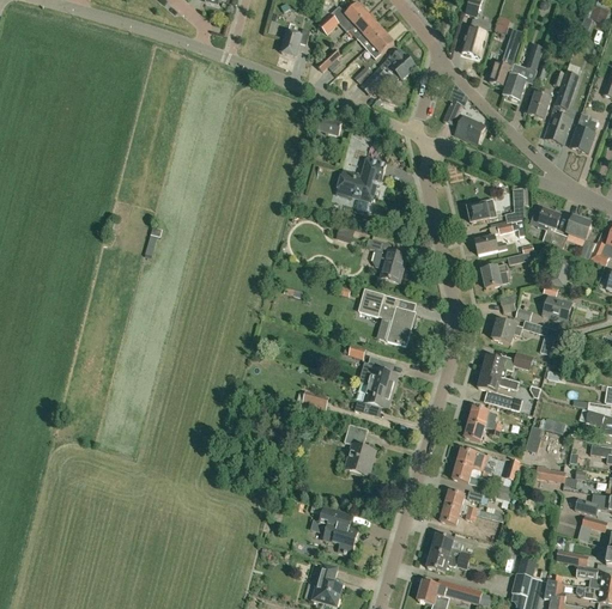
[(477,16),(480,0),(467,0),(464,12),(477,16)]
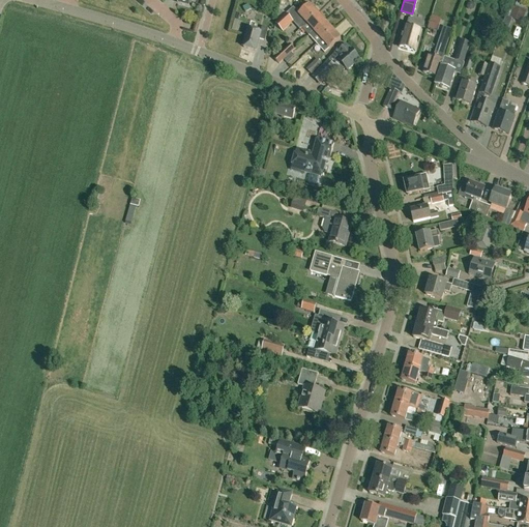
[(299,26),(317,10),(309,1),(298,11),(292,4),(285,11),(274,21),(282,28),(290,20),(292,19),(299,26)]
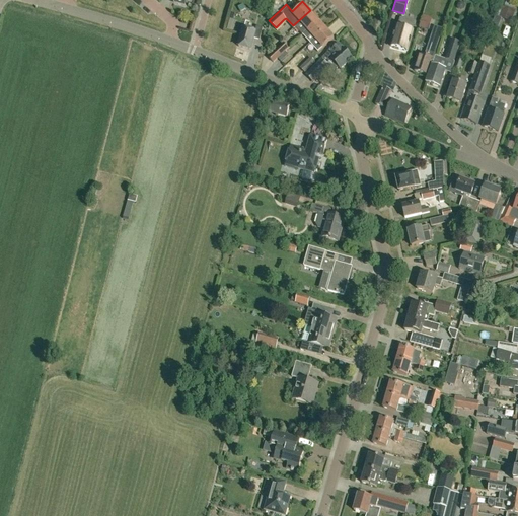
[(502,3),(499,14),(511,18),(514,7),(502,3)]
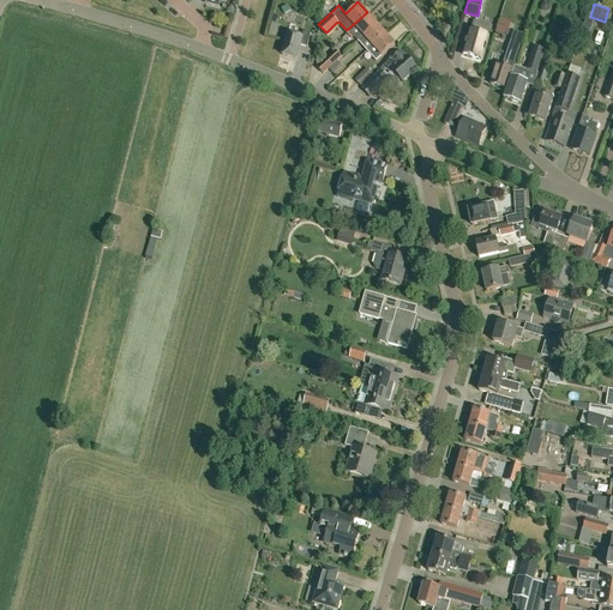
[(358,38),(376,22),(367,12),(347,30),(347,31),(349,29),(358,38)]
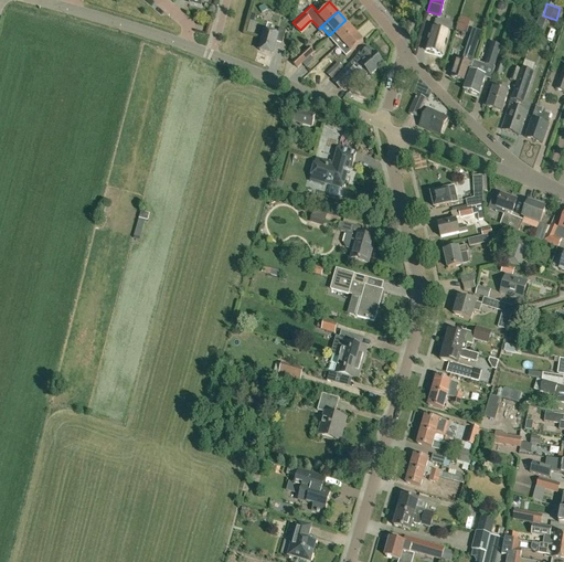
[(459,33),(460,29),(467,31),(471,18),(459,14),(455,32),(459,33)]
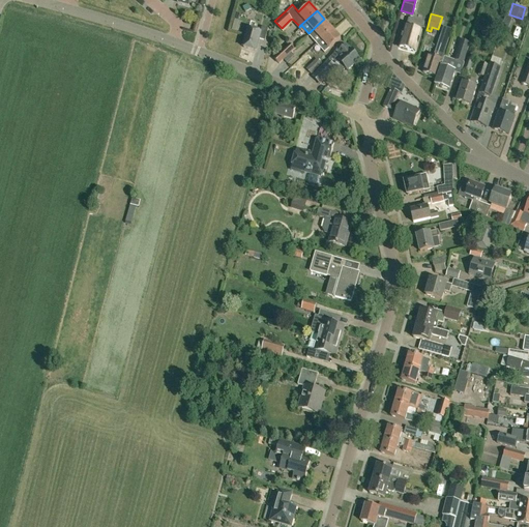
[(408,17),(406,26),(404,25),(399,45),(414,50),(422,20),(408,17)]
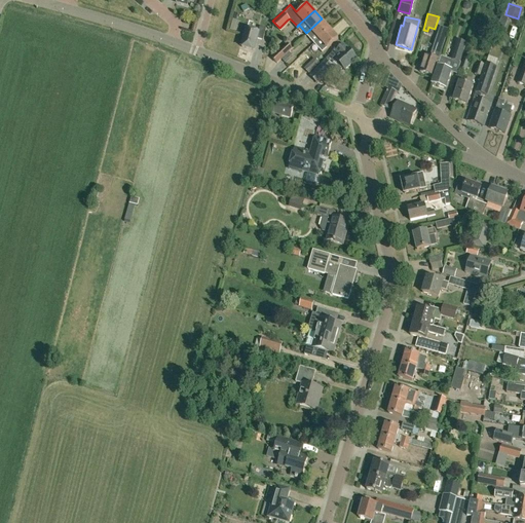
[(313,41),(330,27),(322,19),(306,33),(309,36),(314,32),(317,36),(313,40),(313,41)]
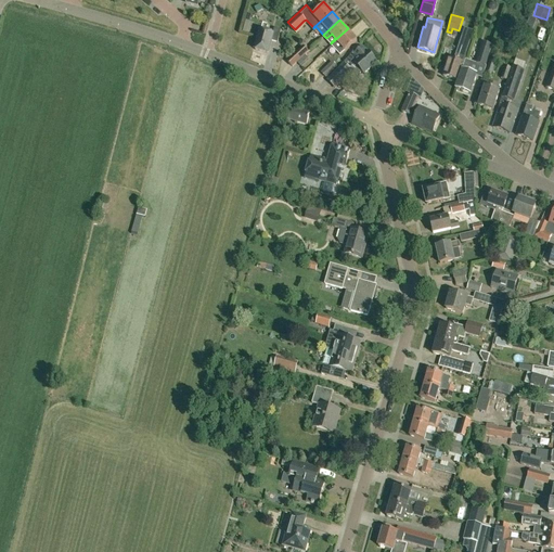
[(277,39),(281,27),(273,24),(272,30),(259,27),(254,46),(266,49),(270,37),(277,39)]
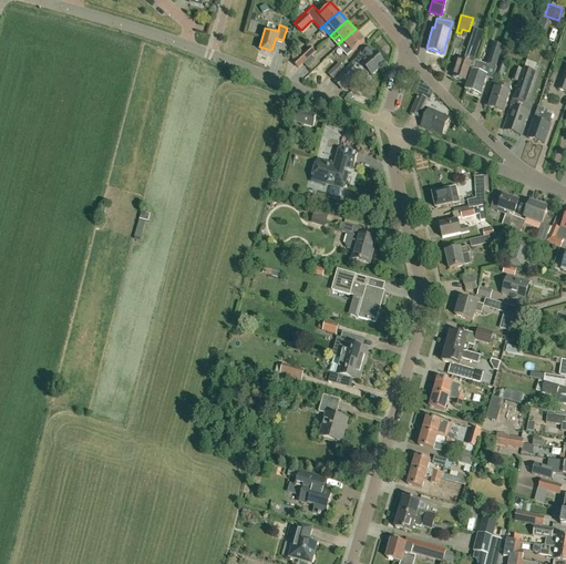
[(347,53),(363,38),(356,29),(338,44),(347,53)]
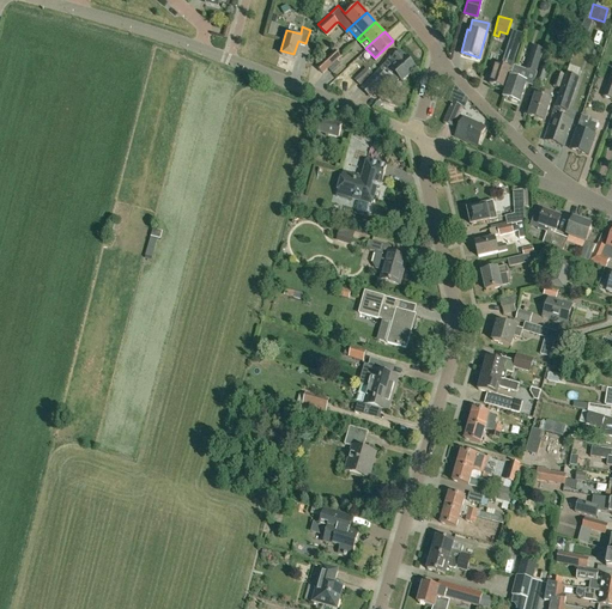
[(534,71),(543,47),(533,44),(525,67),(529,68),(534,71)]
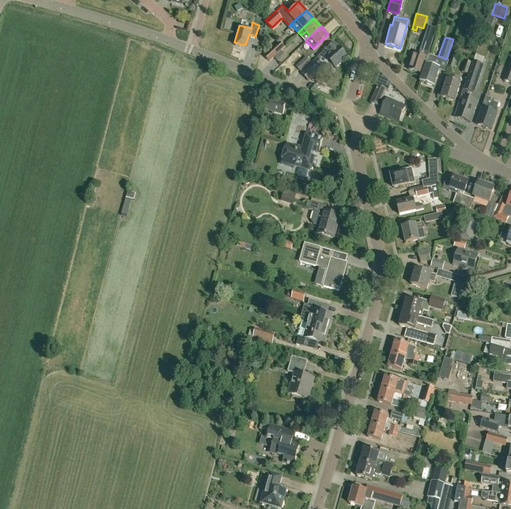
[(280,48),(283,45),(278,40),(264,53),(268,58),(280,48)]
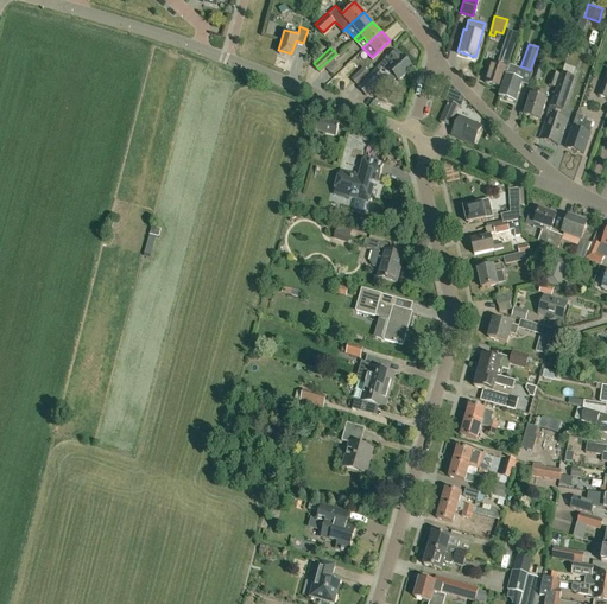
[(400,52),(396,48),(387,55),(385,53),(380,61),(377,65),(358,83),(366,93),(380,78),(385,83),(394,75),(398,77),(412,64),(402,52),(400,52)]
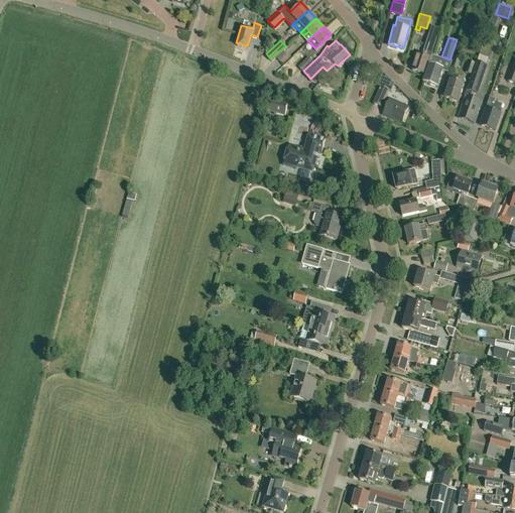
[(429,48),(423,46),(421,52),(416,50),(411,68),(424,72),(432,47),(429,46),(429,48)]
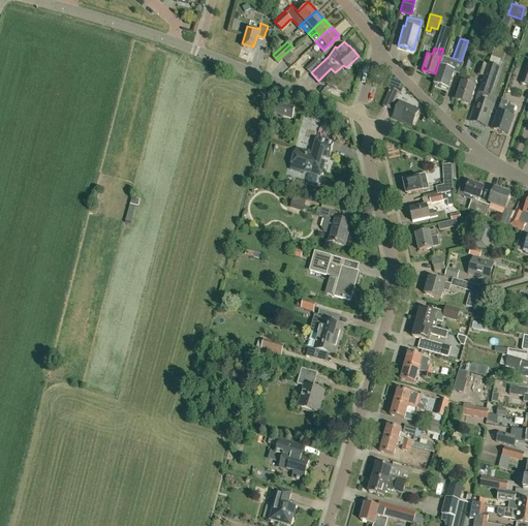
[(282,57),(285,60),(292,53),(289,50),(282,57)]
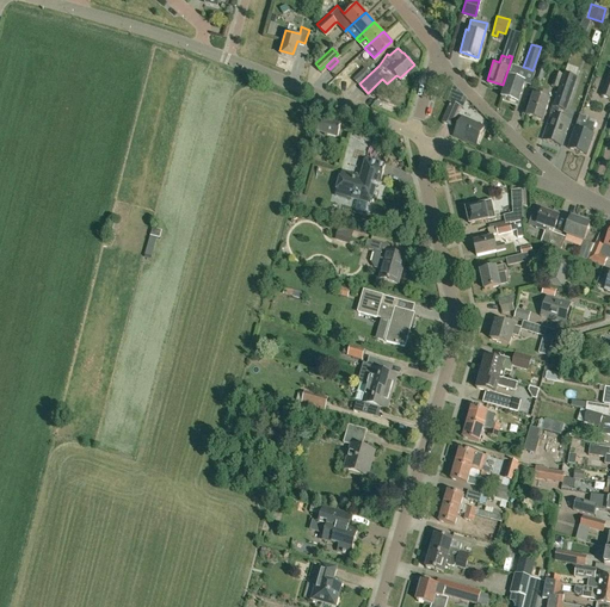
[(517,99),(524,79),(528,68),(523,67),(518,64),(511,62),(500,94),(517,99)]
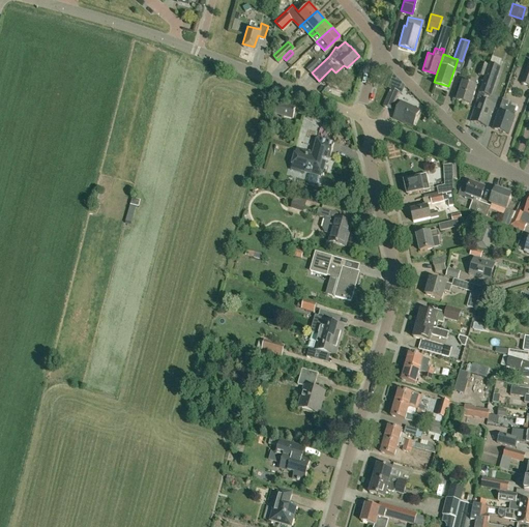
[(469,69),(473,57),(466,55),(462,67),(469,69)]
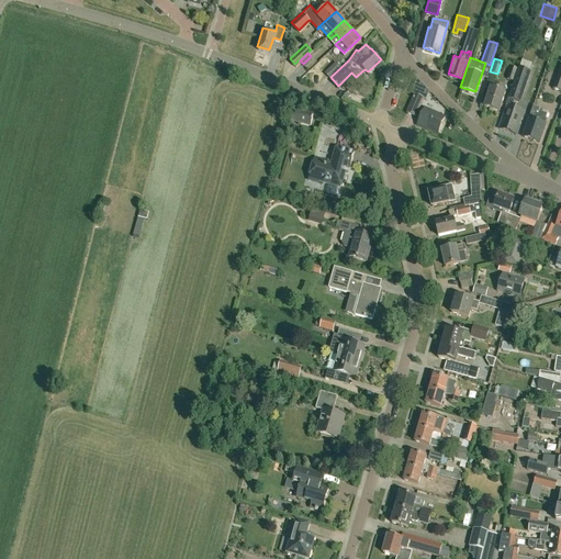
[(336,59),(325,70),(329,75),(340,64),(336,59)]
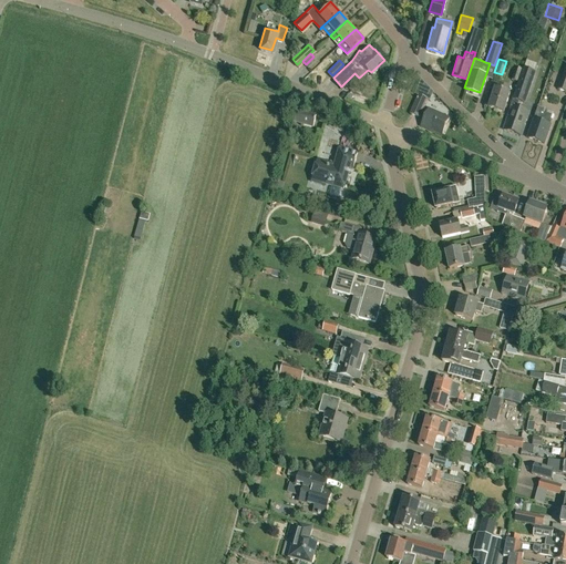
[(517,79),(522,67),(514,64),(510,77),(517,79)]
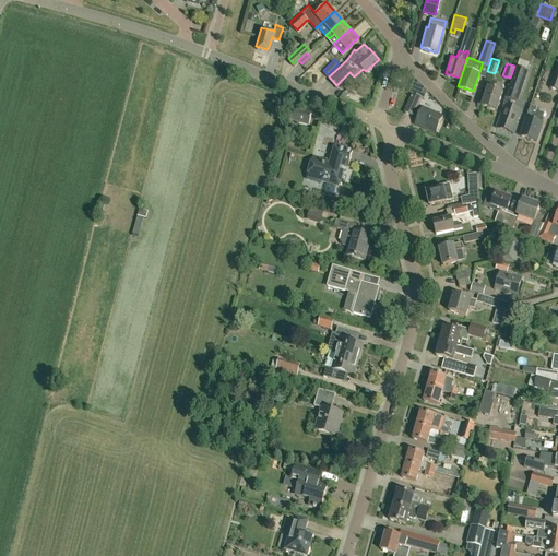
[(515,98),(525,69),(515,66),(495,125),(513,130),(521,107),(508,103),(510,96),(515,98)]
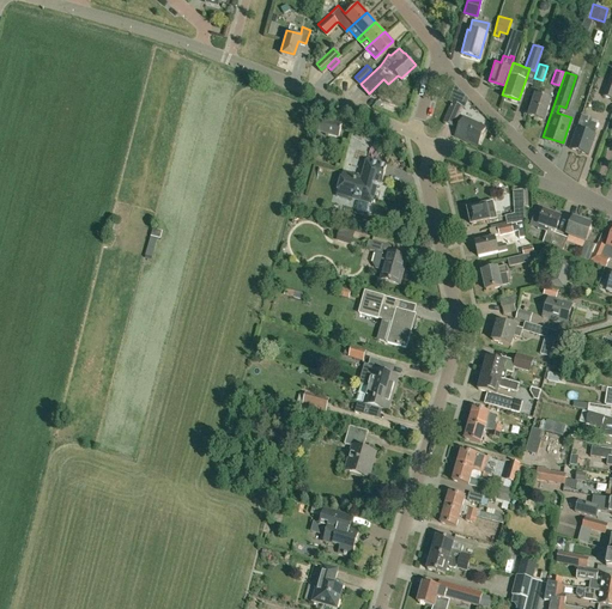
[(549,96),(550,90),(539,86),(537,92),(534,91),(528,113),(544,117),(551,97),(549,96)]
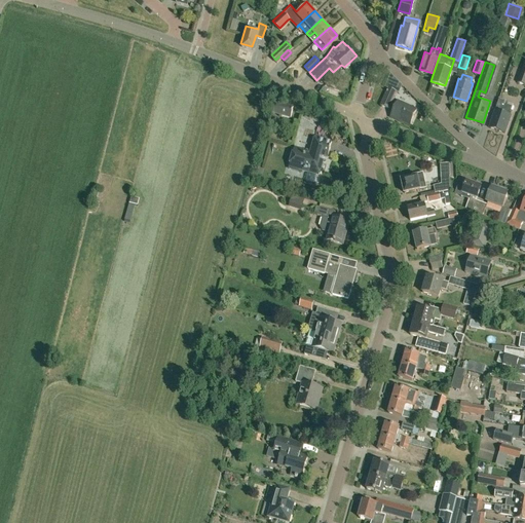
[(387,106),(396,88),(386,85),(379,103),(387,106)]
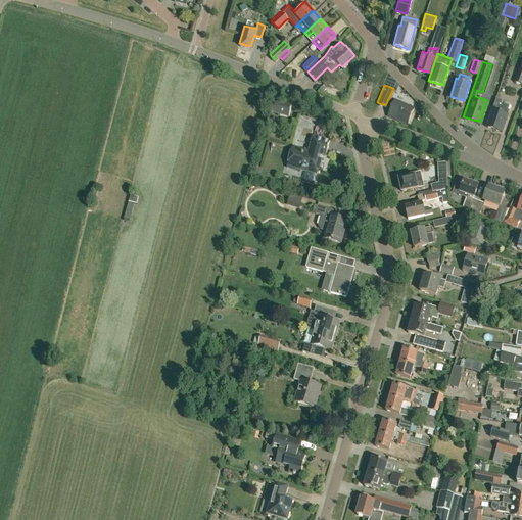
[(506,113),(507,109),(508,108),(509,108),(511,104),(510,102),(504,100),(505,99),(495,96),(495,98),(486,124),(501,129),(506,113)]
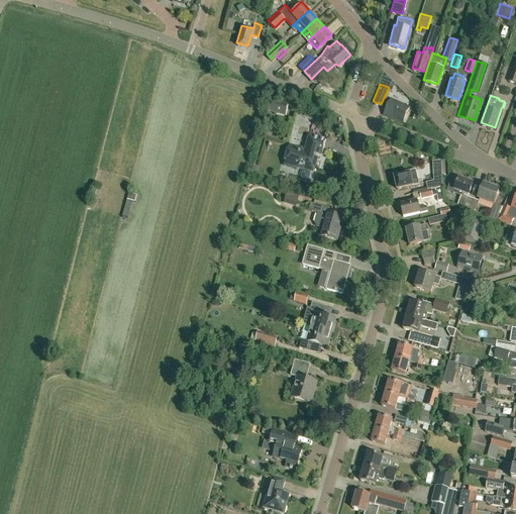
[(285,113),(288,102),(278,99),(278,98),(270,96),(266,107),(285,113)]
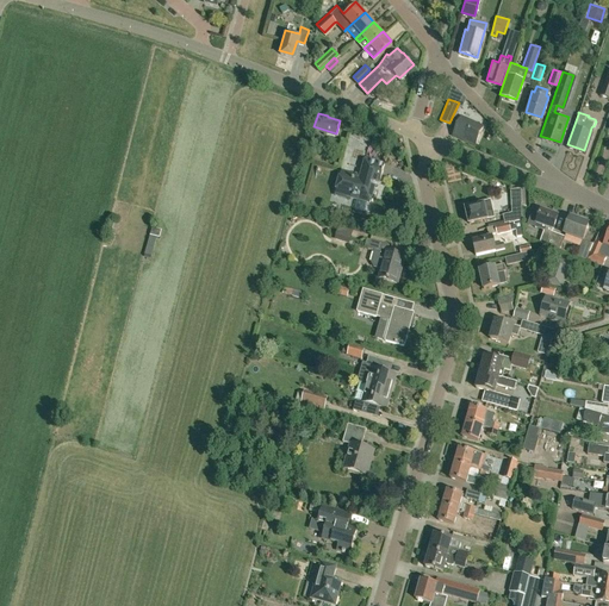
[(473,143),(483,123),(460,113),(452,133),(473,143)]
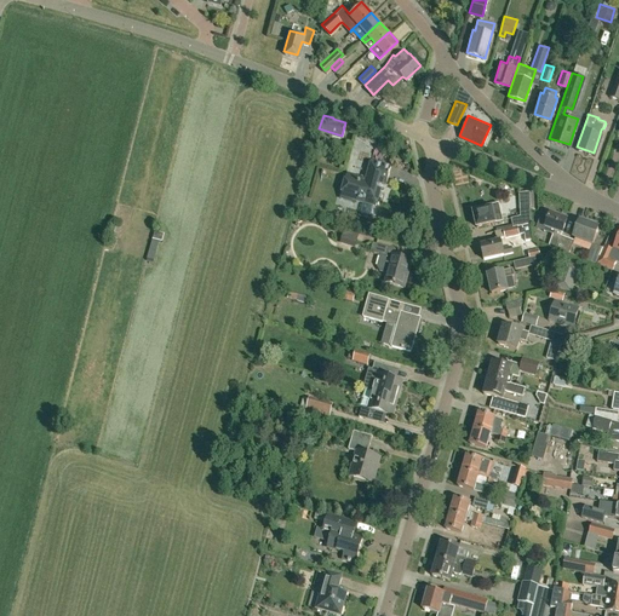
[(364,148),(366,139),(360,138),(359,144),(353,143),(348,165),(354,166),(357,147),(364,148)]
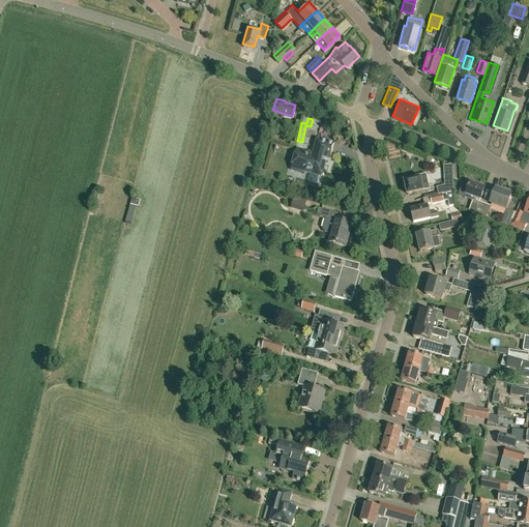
[(321,174),(322,167),(325,168),(326,163),(324,163),(326,153),(329,154),(333,141),(316,136),(312,150),(295,145),(291,163),(301,166),(300,168),(310,171),(307,179),(316,181),(318,173),(321,174)]
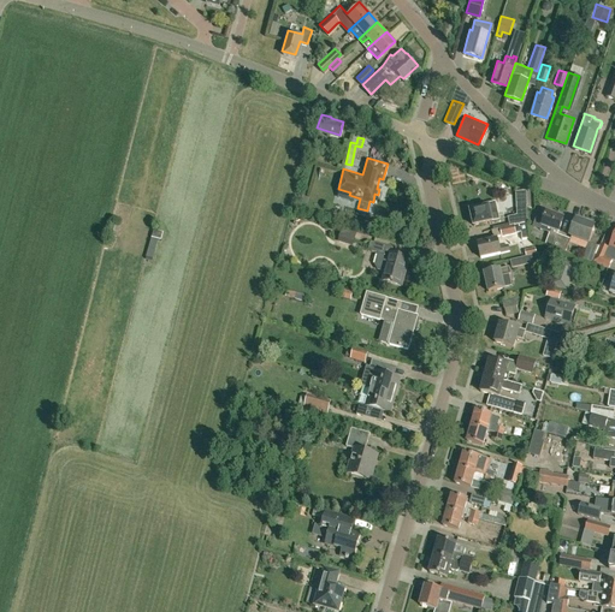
[(469,208),(471,217),(472,223),(498,217),(495,198),(484,201),(484,203),(469,208)]
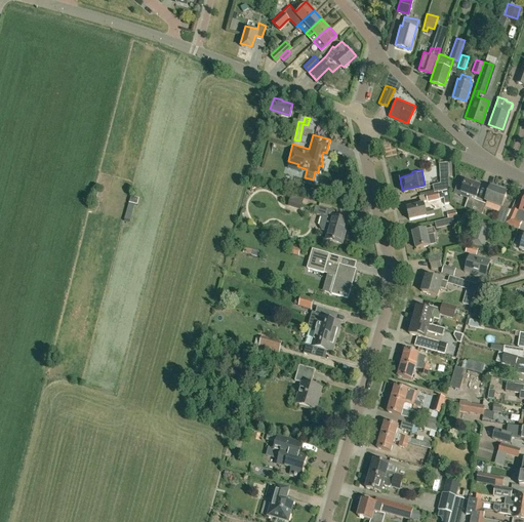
[(434,190),(448,187),(447,172),(439,173),(440,181),(432,183),(434,190)]
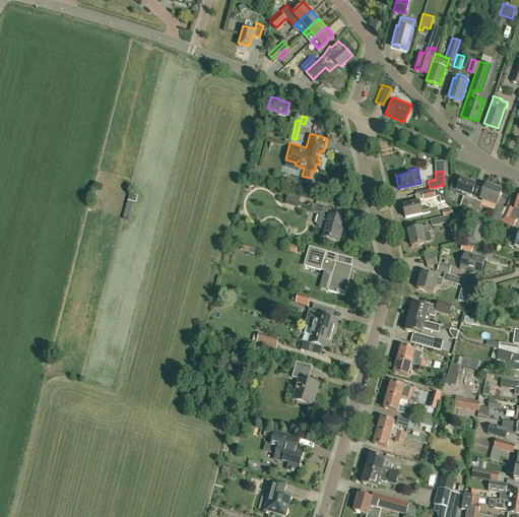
[(470,194),(475,182),(460,177),(455,191),(462,193),(458,205),(462,206),(470,209),(474,198),(469,196),(469,193),(470,194)]
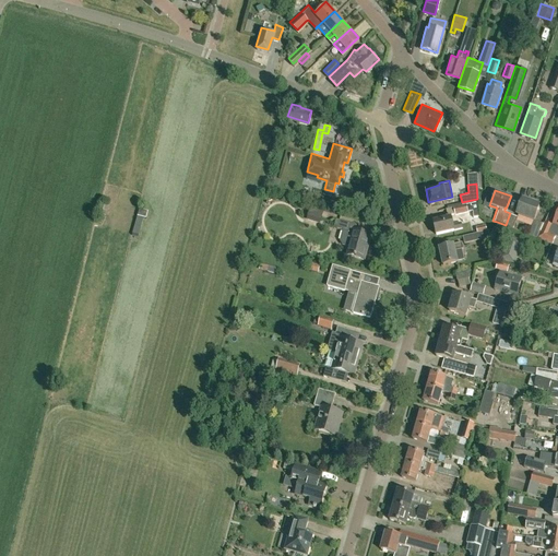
[(532,217),(537,203),(521,197),(515,212),(532,217)]
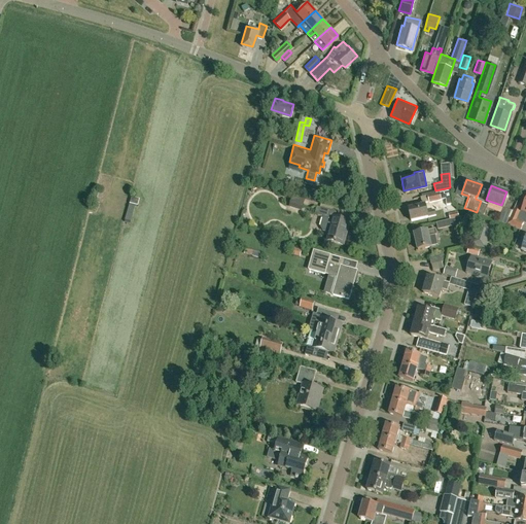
[(99,201),(101,190),(94,188),(92,199),(99,201)]
